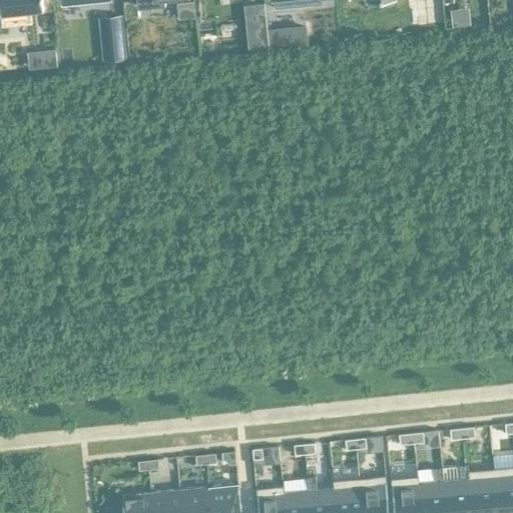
[(0,0),(0,13),(43,9),(41,0),(0,0)]
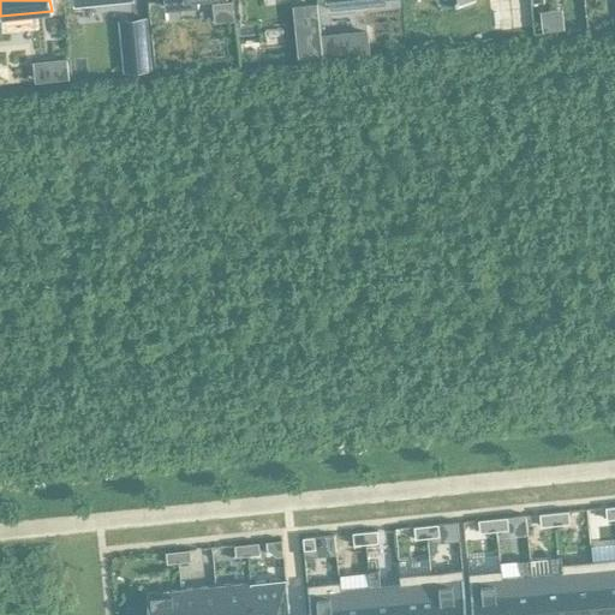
[(231,3),(212,4),(213,23),(232,22),(231,3)]
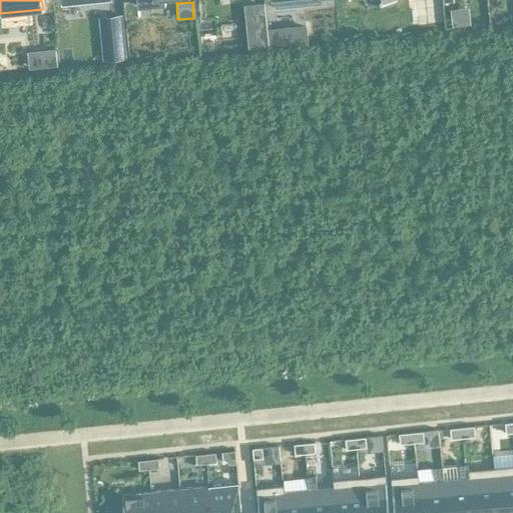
[(262,6),(245,7),(249,47),(266,45),(262,6)]
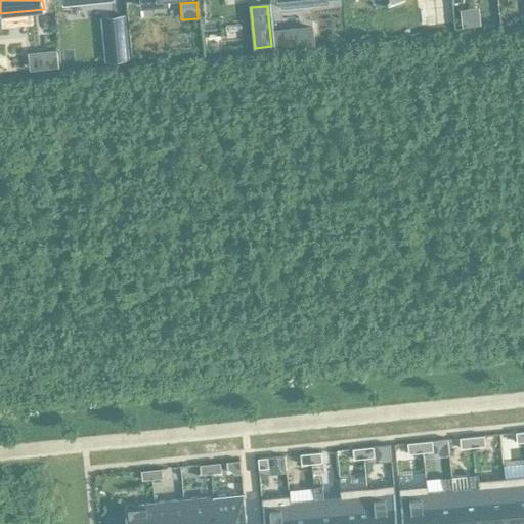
[(123,17),(101,19),(102,33),(125,32),(123,17)]
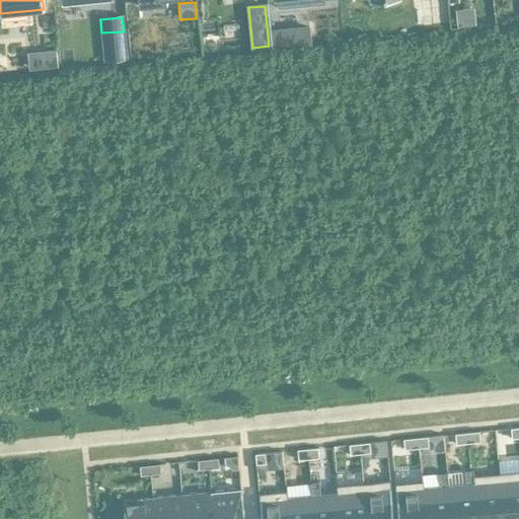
[(308,25),(269,29),(271,48),(271,50),(310,46),(308,25)]
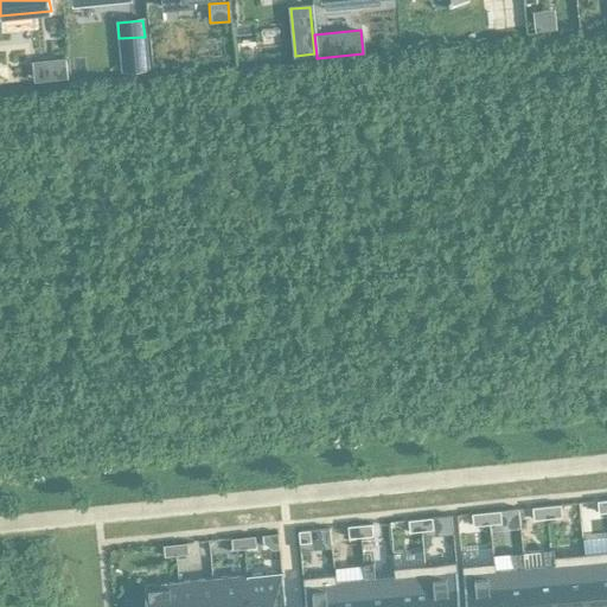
[(64,59),(44,62),(45,80),(66,78),(64,59)]
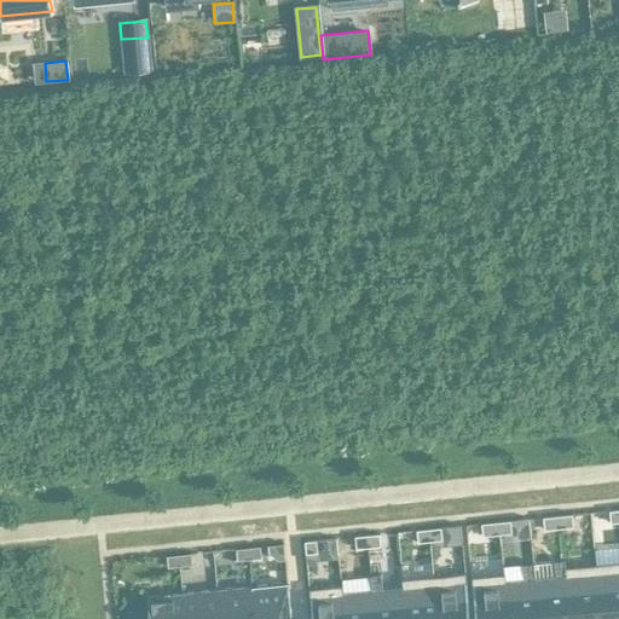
[(618,509),(608,512),(609,524),(618,522),(618,509)]
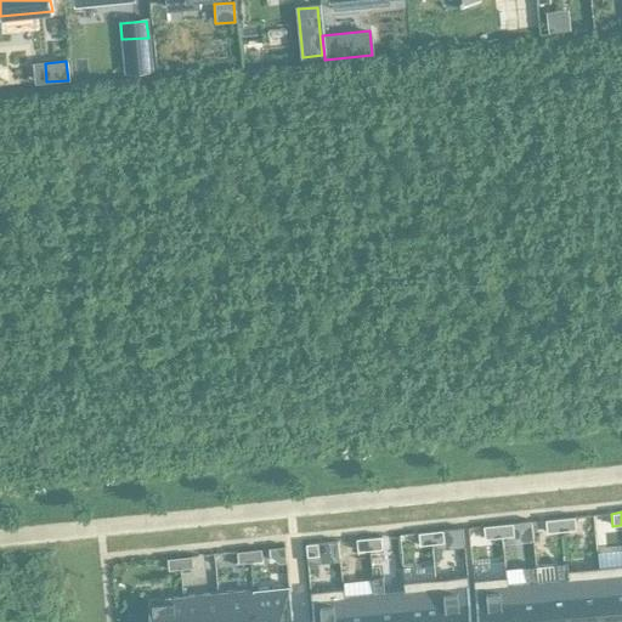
[(574,518),(561,519),(563,531),(575,530),(574,518)]
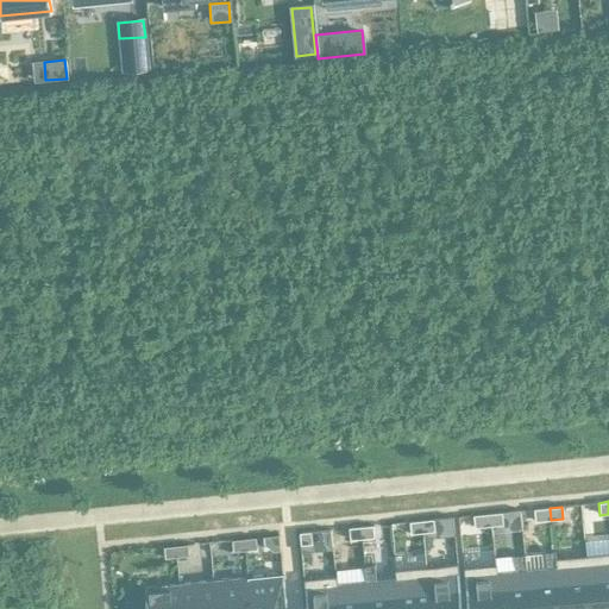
[(550,508),(533,509),(534,522),(551,520),(550,508)]
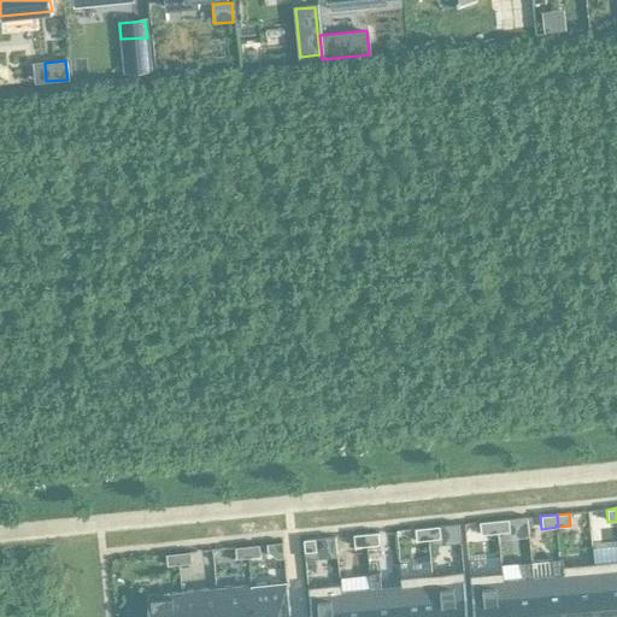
[(507,519),(495,521),(497,533),(509,532),(507,519)]
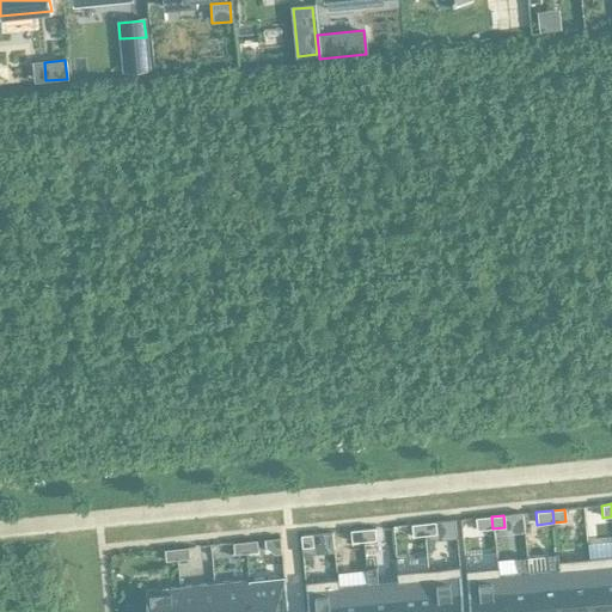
[(491,516),(475,519),(476,531),(493,528),(491,516)]
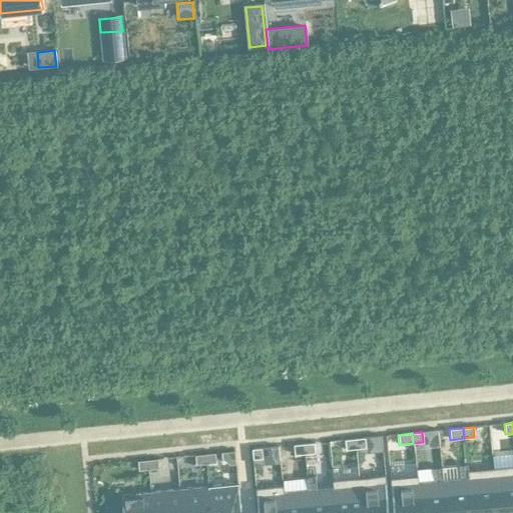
[(365,438),(355,439),(356,449),(366,448),(365,438)]
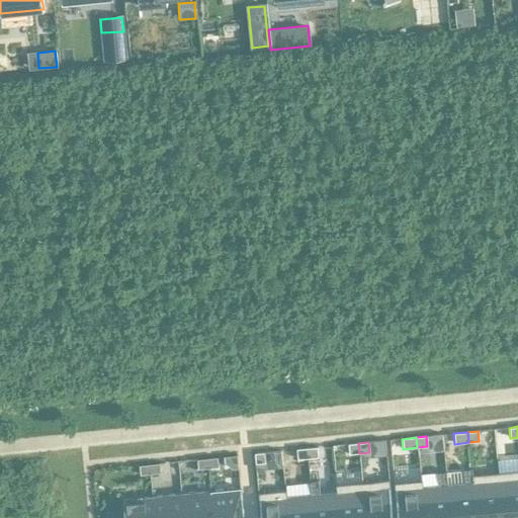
[(358,443),(347,444),(348,454),(359,453),(358,443)]
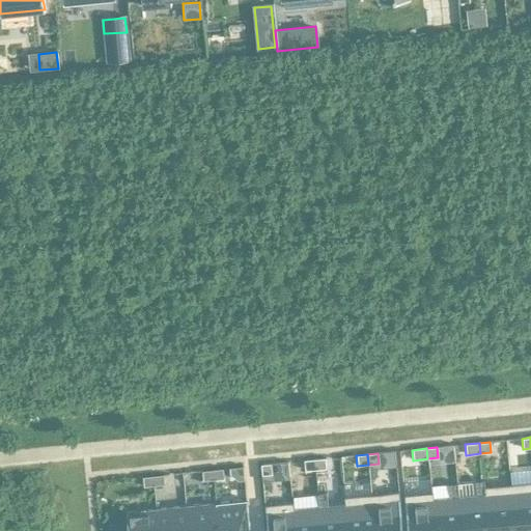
[(325,458),(314,459),(315,471),(326,470),(325,458)]
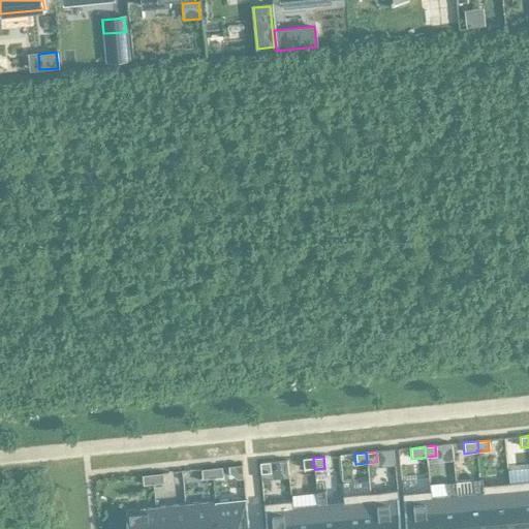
[(313,458),(302,459),(304,470),(314,469),(313,458)]
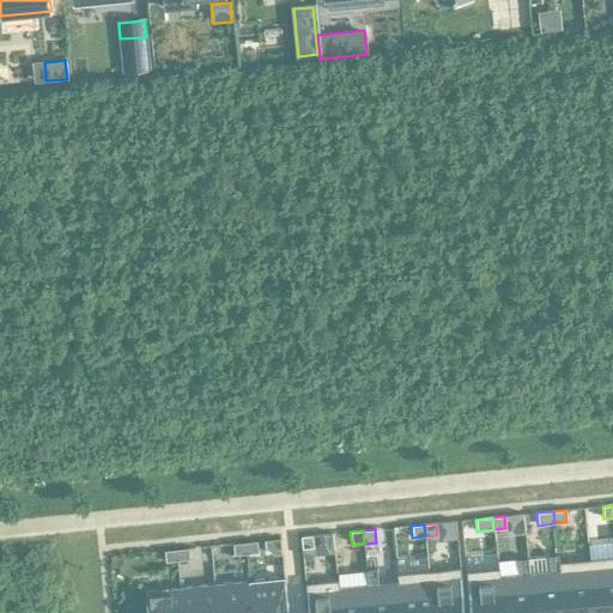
[(316,535),(297,538),(298,550),(317,548),(316,535)]
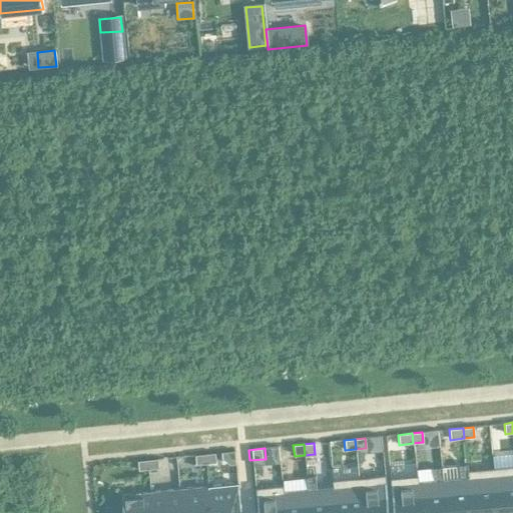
[(214,453),(204,455),(205,464),(215,463),(214,453)]
